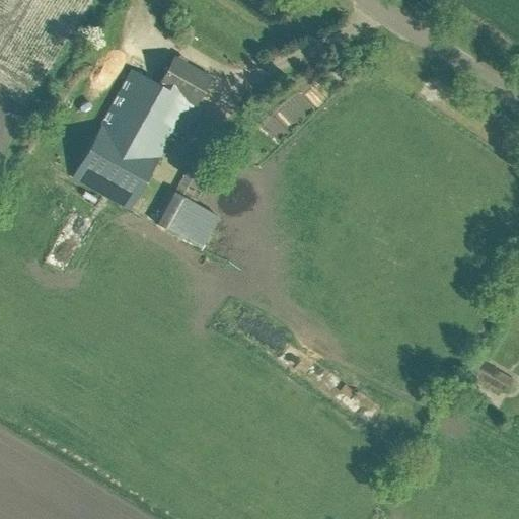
[(184,59),(177,56),(174,58),(172,56),(156,84),(131,69),(70,176),(129,209),(173,129),(187,136),(202,108),(195,104),(210,77),(184,63),(184,59)]
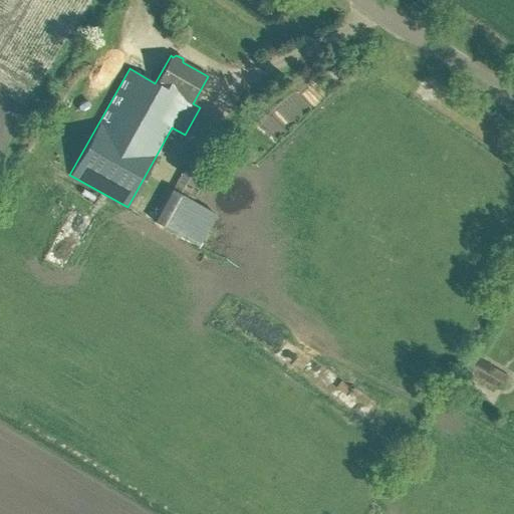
[(321,73),(331,82),(342,71),(332,61),(321,73)]
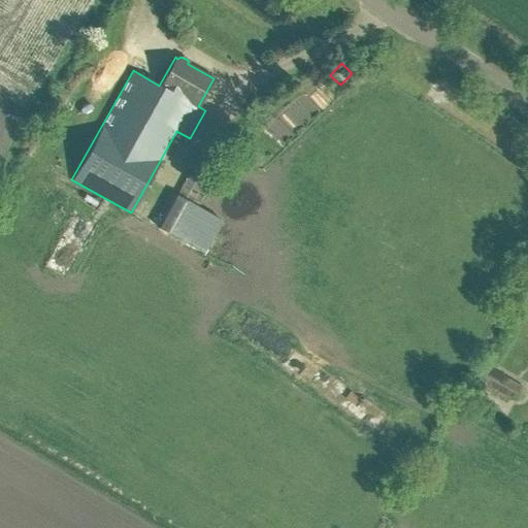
[(205,254),(223,221),(197,206),(229,150),(207,138),(182,185),(185,186),(161,229),(205,254)]
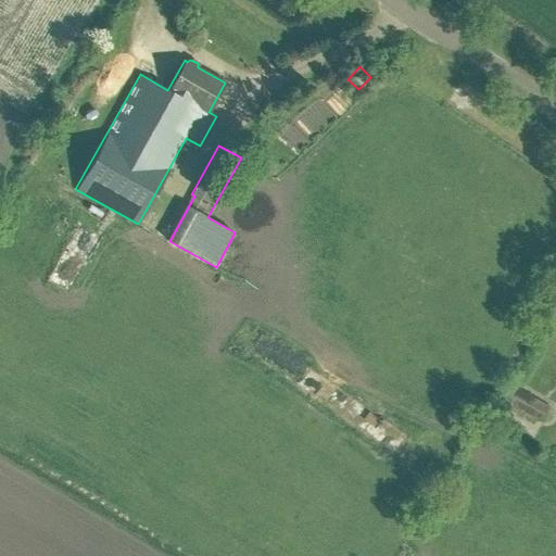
[(540,431),(553,408),(515,386),(506,401),(513,404),(507,413),(540,431)]
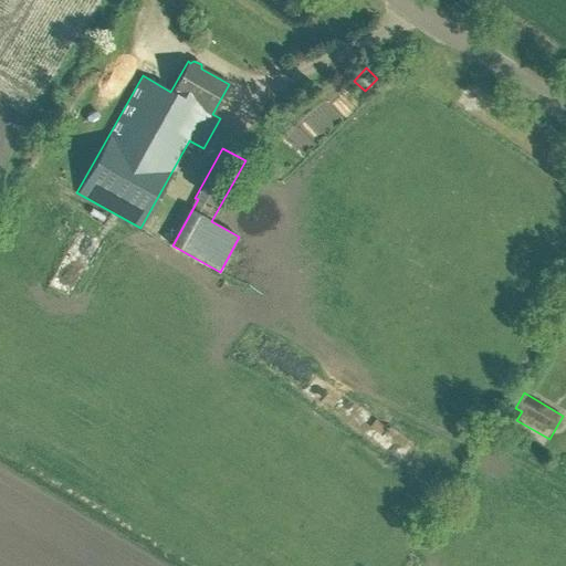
[(565,462),(551,486),(565,494),(565,462)]
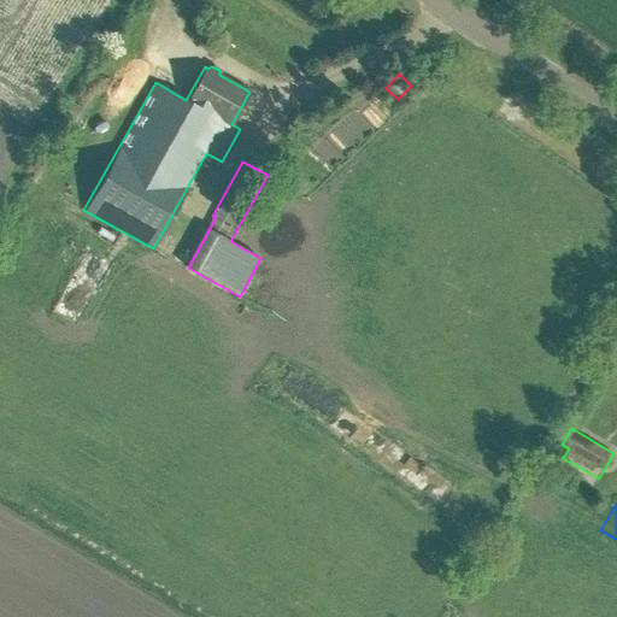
All buildings are outlined.
